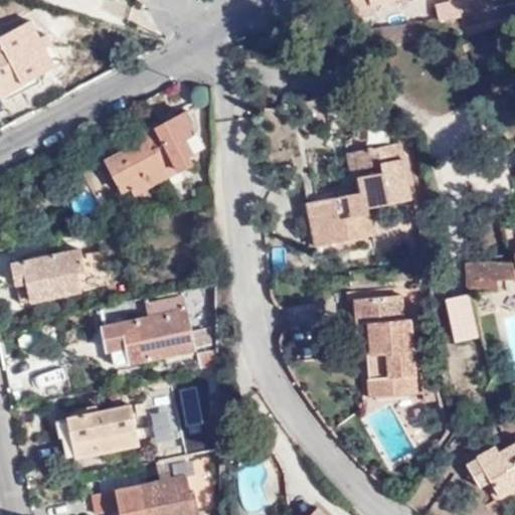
[(357,0),(361,17),(375,14),(373,5),(392,0),(357,0)]
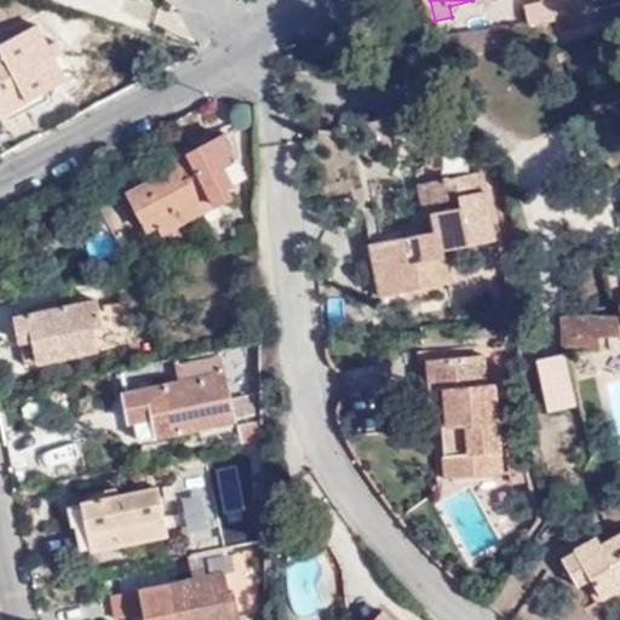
[(527,23),(557,21),(555,0),(532,0),(533,10),(526,10),(527,23)]
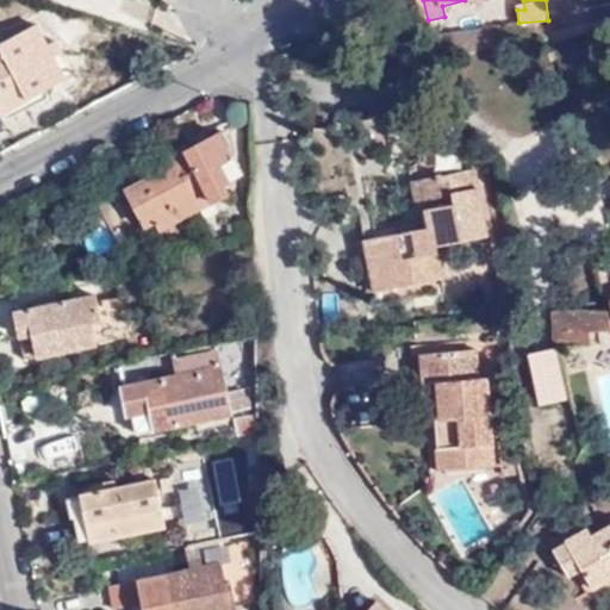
[(568,0),(546,0),(548,20),(548,22),(572,18),(568,0)]
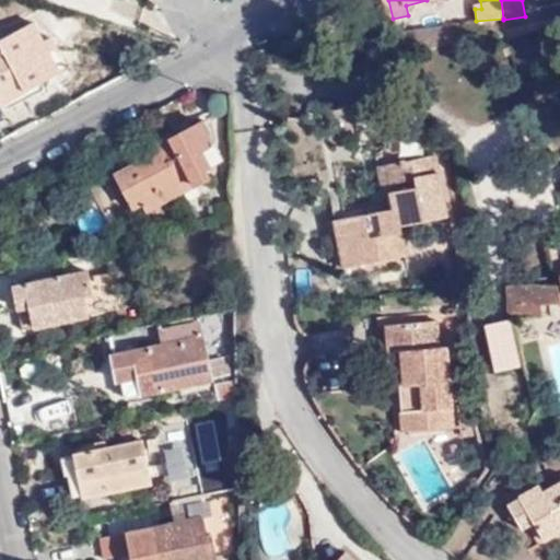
[(0,98),(2,103),(58,73),(31,23),(0,38),(0,98)]
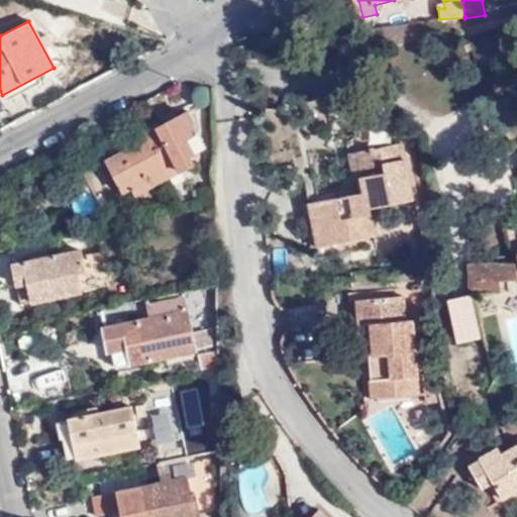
[(479,52),(504,42),(498,25),(472,34),(479,52)]
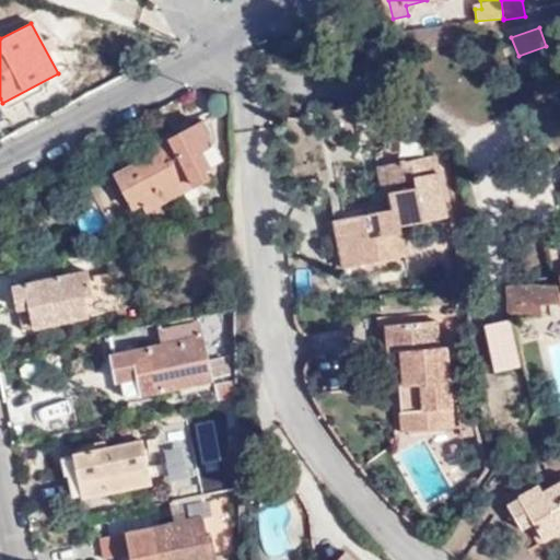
[(282,41),(283,53),(295,51),(304,50),(303,38),(282,41)]
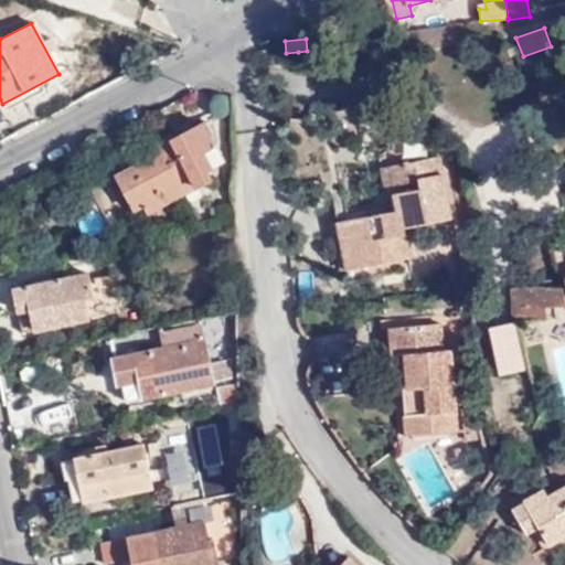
[(204,123),(172,138),(199,187),(211,180),(205,170),(210,168),(199,147),(213,140),(204,123)]
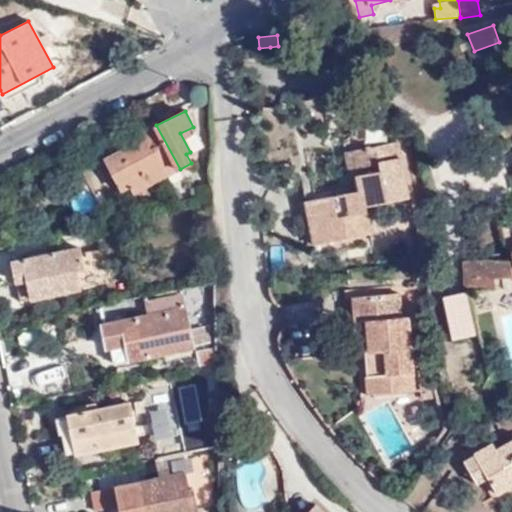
[(156,125),(152,117),(131,128),(133,133),(132,133),(137,142),(109,155),(104,158),(119,190),(127,186),(131,194),(162,178),(180,169),(156,125)]
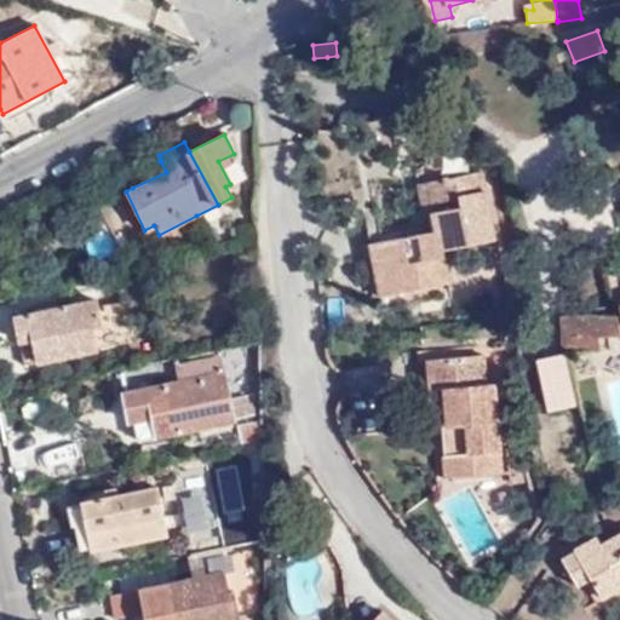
[(166,172),(160,161),(127,177),(132,188),(166,172)]
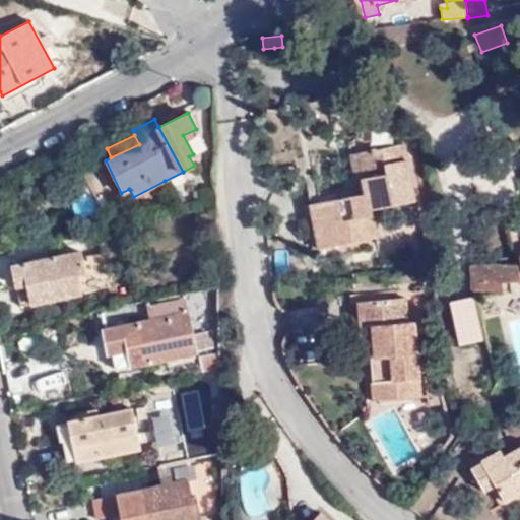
[(321,198),(330,242),(373,234),(368,206),(408,197),(396,140),(354,148),(363,190),(353,191),(321,198)]
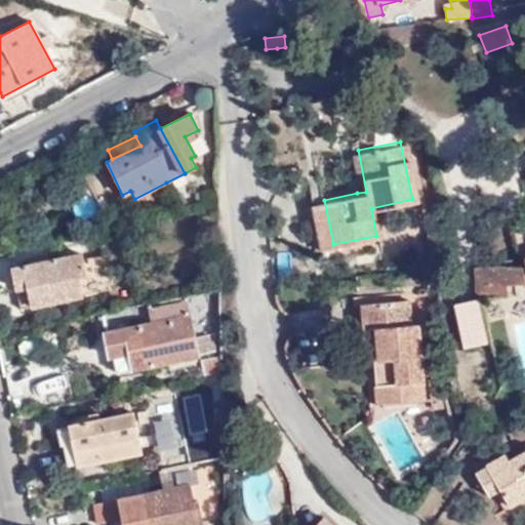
[(366,192),(358,150),(349,152),(357,193),(366,192)]
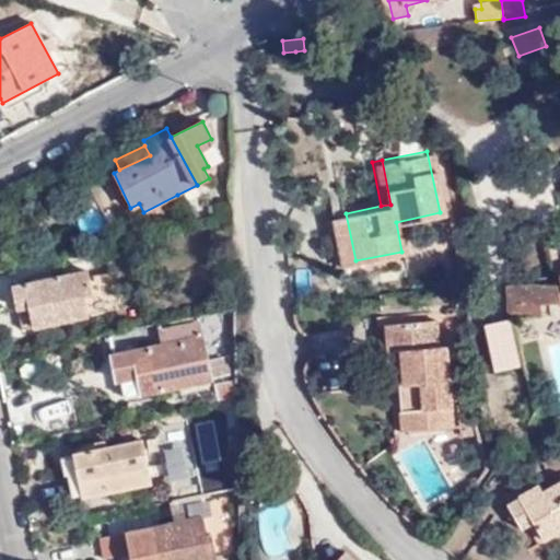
[(337,265),(356,260),(346,213),(327,217),(337,265)]
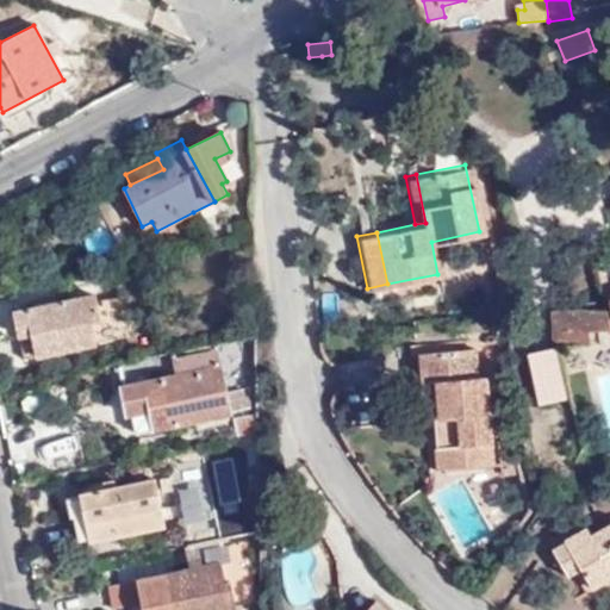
[(12,287),(0,288),(0,302),(13,300),(12,287)]
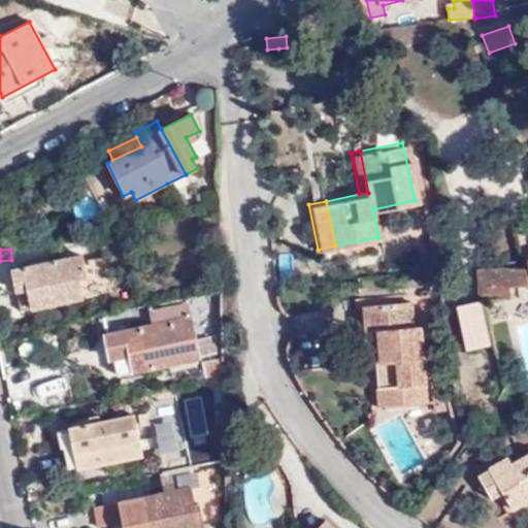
[(92,294),(84,255),(13,269),(21,308),(92,294)]
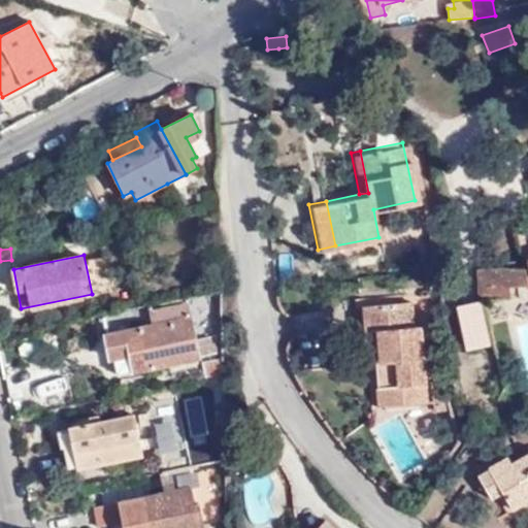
[(504,264),(474,267),(476,296),(508,295),(509,284),(526,284),(525,266),(504,267),(504,264)]
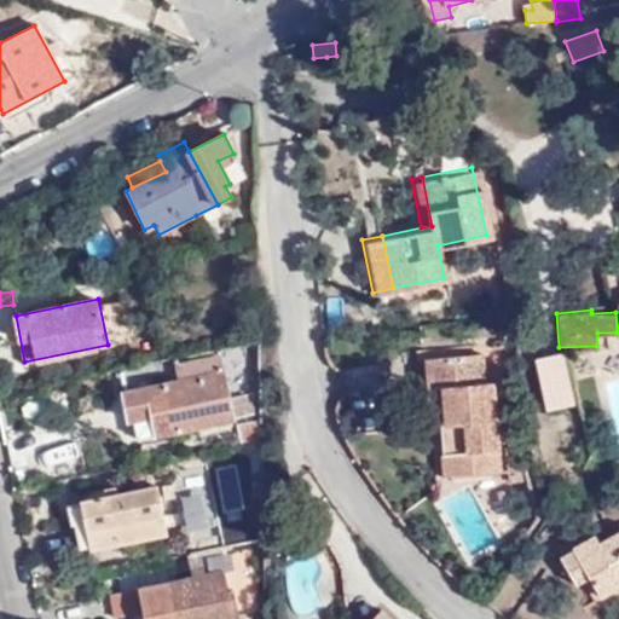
[(431,358),(433,406),(434,410),(441,410),(443,424),(429,424),(433,476),(497,470),(491,377),(484,379),(481,352),(431,358)]
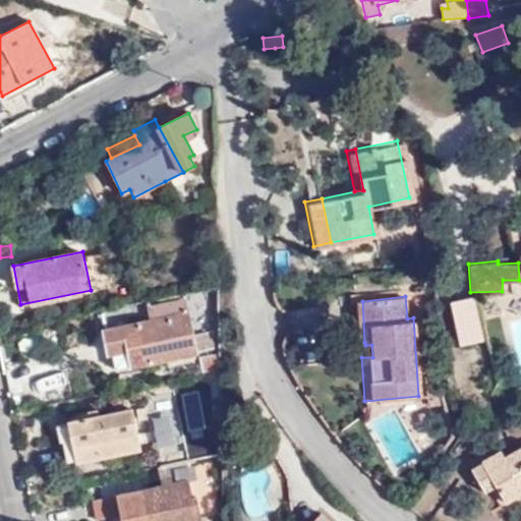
[(195,353),(184,298),(148,306),(150,321),(102,328),(106,356),(112,354),(114,369),(195,353)]
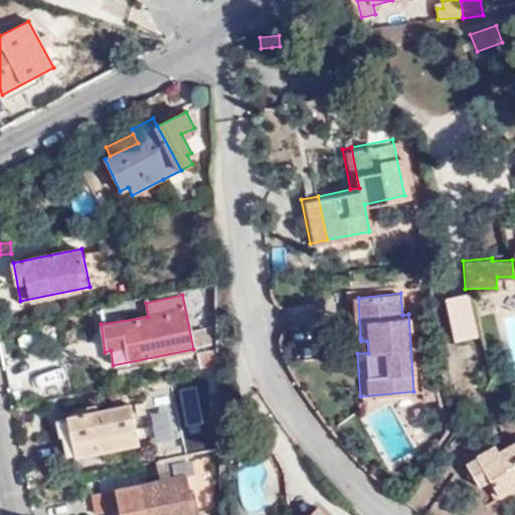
[(450,299),(458,339),(480,335),(472,295),(450,299)]
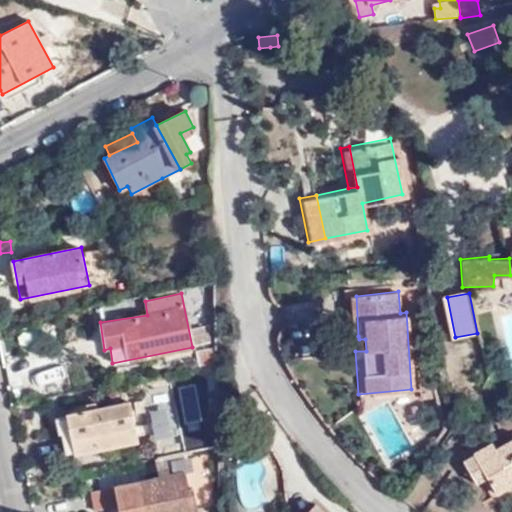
[(352,337),(358,336),(356,296),(349,296),(352,337)]
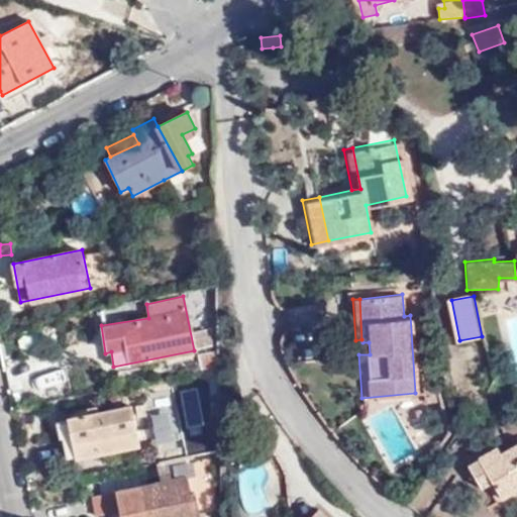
[(138,447),(130,407),(68,419),(68,421),(56,424),(59,442),(62,441),(65,461),(138,447)]
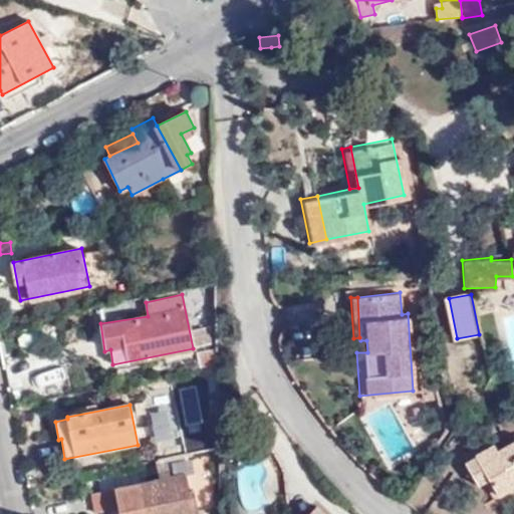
[(476,454),(489,479),(498,496),(513,487),(513,441),(496,451),(494,446),(476,454)]
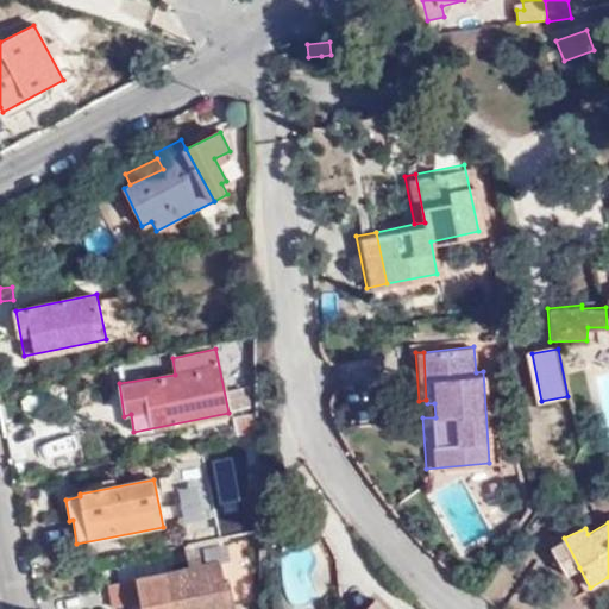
[(566,576),(579,567),(564,538),(548,547),(566,576)]
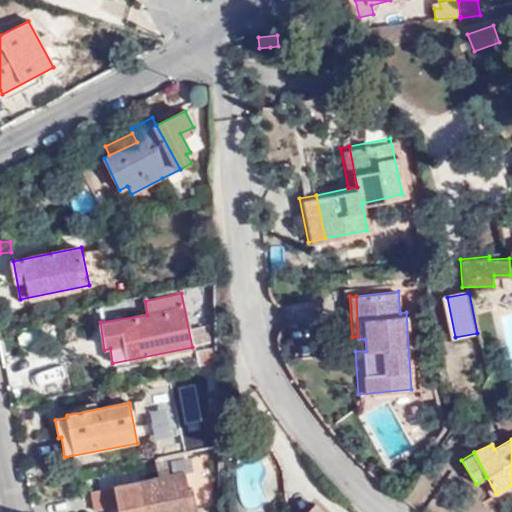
[(185,492),(182,474),(90,492),(94,511),(109,508),(109,511),(195,511),(192,490),(185,492)]
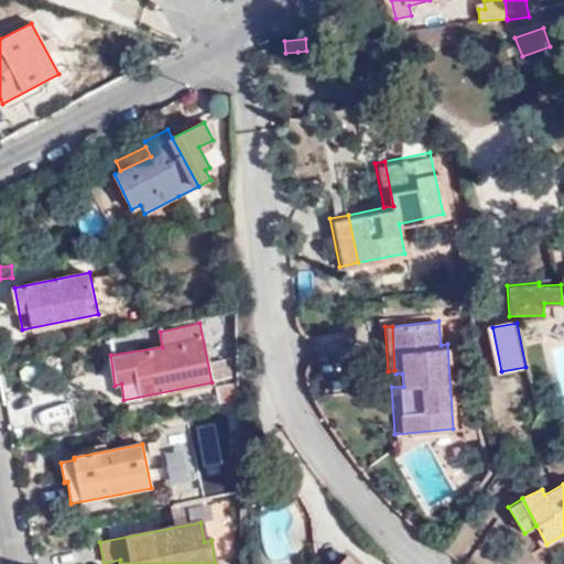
[(355,563),(345,553),(333,563),(355,563)]
